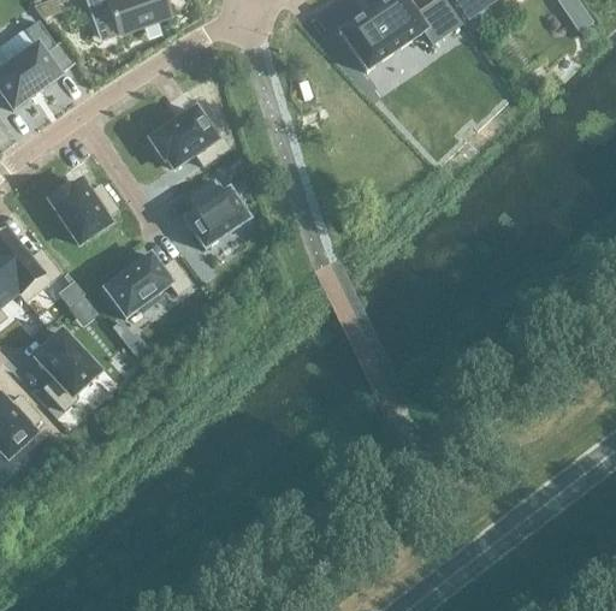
[(48,0),(36,5),(45,17),(65,10),(61,0),(48,0)]
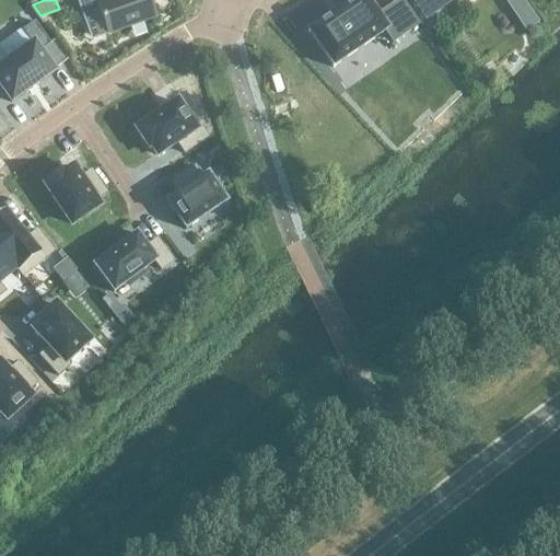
[(77,0),(91,37),(156,14),(151,0),(77,0)]
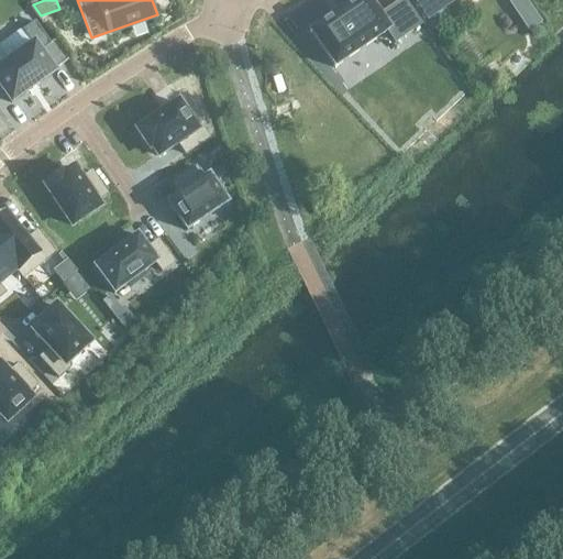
[(311,26),(310,28),(311,30),(311,29),(334,62),(333,63),(335,64),(337,63),(386,29),(394,41),(421,22),(406,0),(394,0),(378,11),(371,0),(351,0),(343,6),(343,4),(332,12),(312,26),(311,26)]
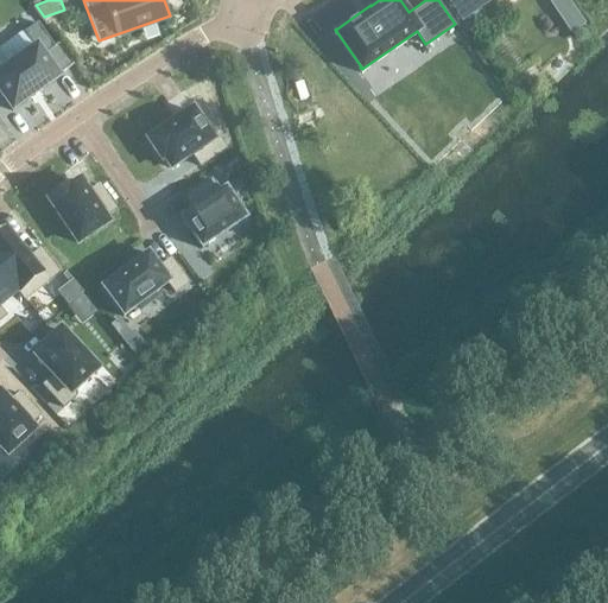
[(450,0),(463,18),(488,0),(450,0)]
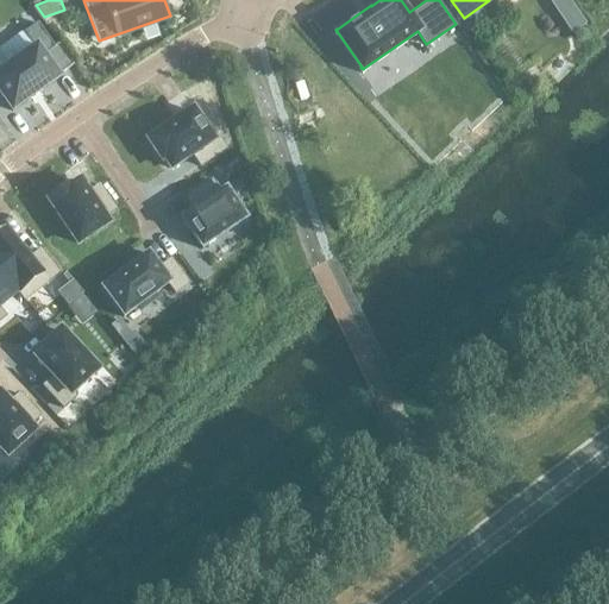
[(578,6),(564,16),(575,31),(589,21),(578,6)]
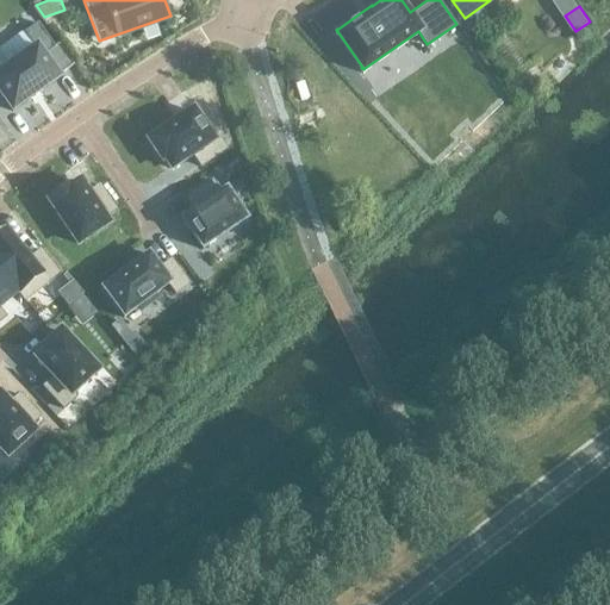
[(24,27),(0,43),(0,89),(13,107),(60,75),(58,74),(74,62),(60,42),(56,44),(38,19),(25,29),(24,27)]
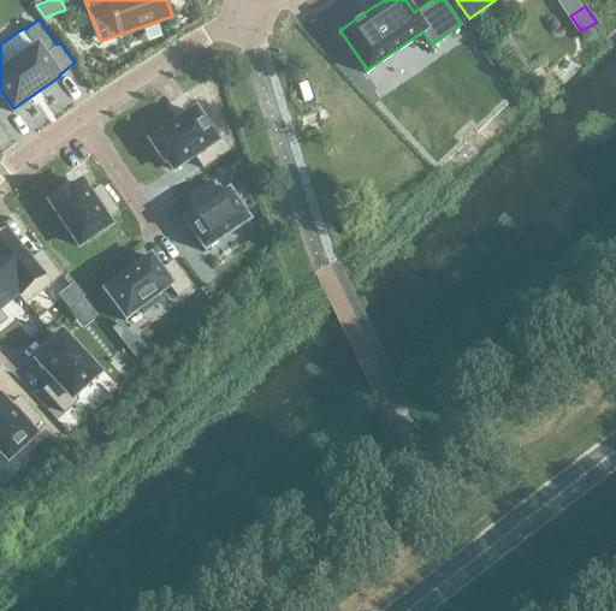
[(195,108),(150,138),(164,158),(166,156),(173,166),(195,152),(203,165),(229,148),(219,134),(214,137),(195,108)]
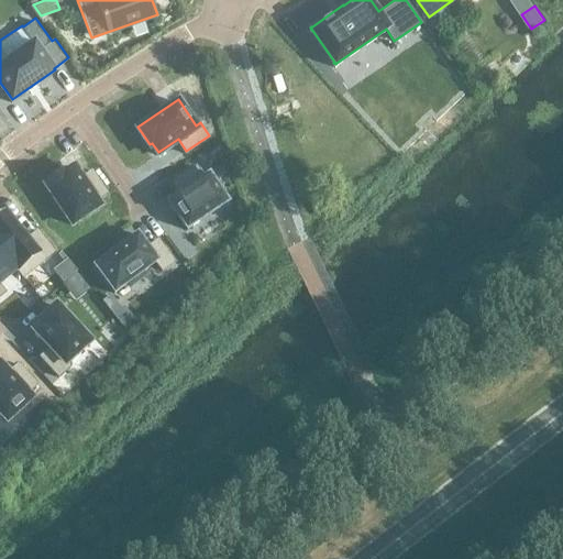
[(169,198),(168,199),(169,200),(176,210),(175,210),(176,211),(177,211),(186,226),(187,227),(188,226),(225,200),(227,200),(228,199),(227,198),(210,174),(209,172),(208,173),(203,176),(196,164),(173,179),(180,192),(169,198)]
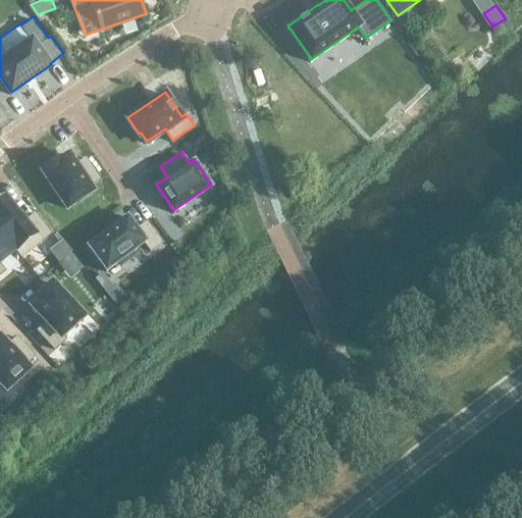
[(58,157),(42,168),(67,206),(93,189),(90,184),(100,176),(86,156),(74,162),(68,153),(60,159),(58,157)]
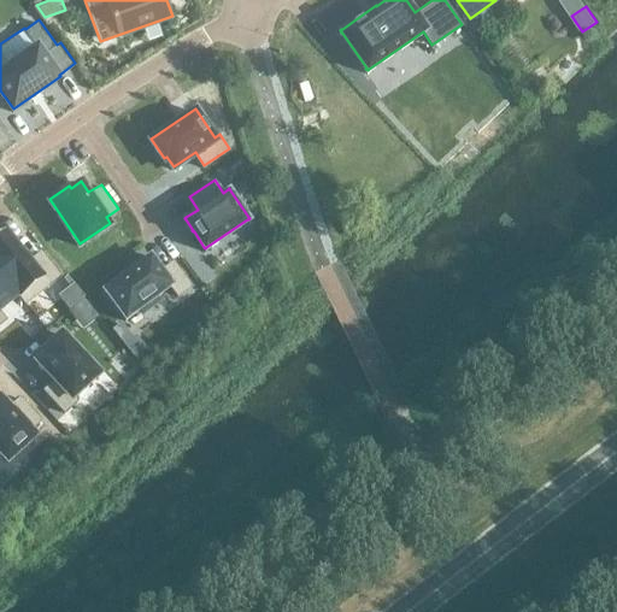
[(9,233),(0,239),(0,268),(27,300),(60,274),(41,249),(29,259),(9,233)]
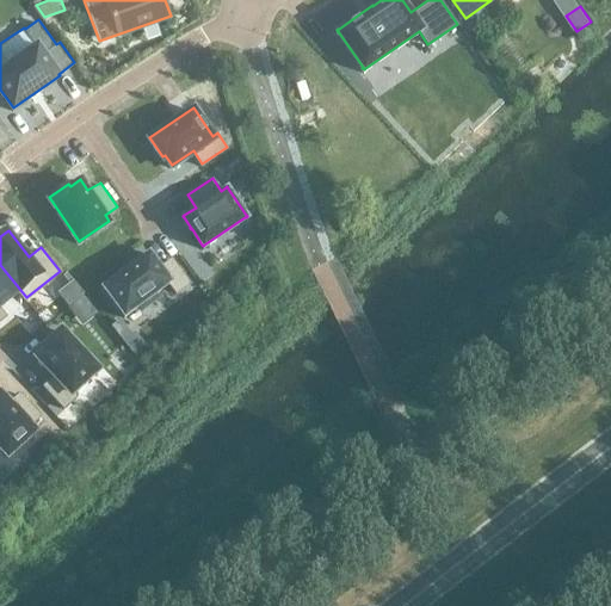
[(104,284),(103,285),(104,288),(123,313),(124,315),(125,314),(140,303),(142,307),(158,296),(155,291),(170,282),(177,291),(190,282),(172,257),(160,265),(149,251),(104,284)]
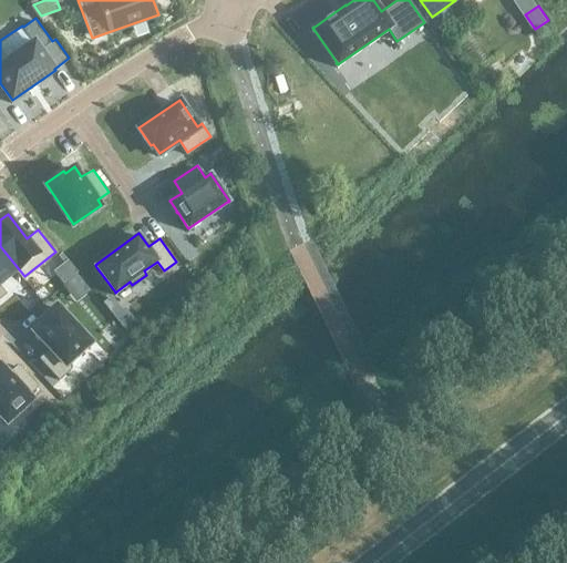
[(0,295),(4,292),(0,285),(0,280),(17,268),(23,277),(24,276),(0,246),(0,295)]
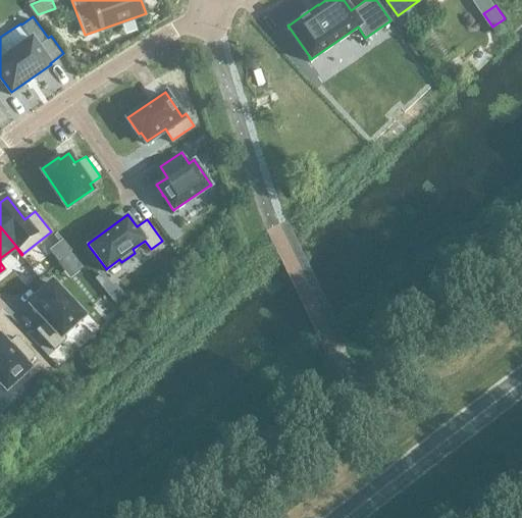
[(103,270),(96,276),(105,289),(112,282),(103,270)]
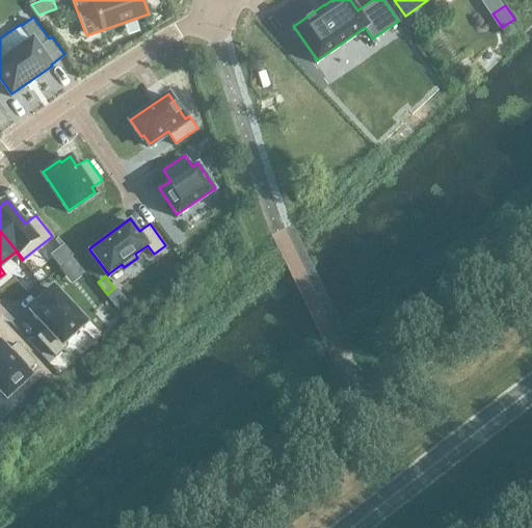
[(41,302),(32,310),(48,325),(38,335),(56,353),(67,344),(62,340),(85,320),(53,286),(38,300),(41,302)]
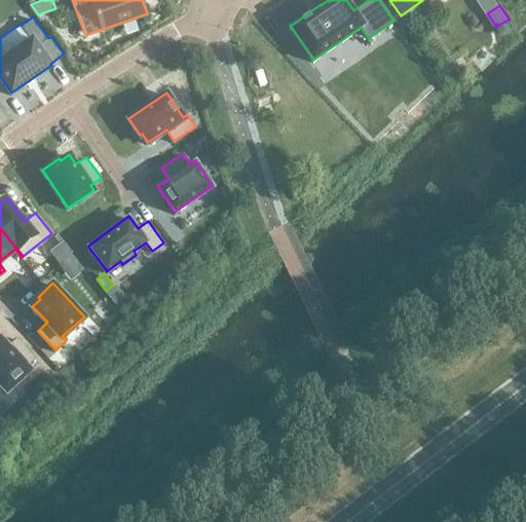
[(0,382),(6,390),(29,369),(25,365),(35,357),(16,337),(7,346),(0,337),(0,382)]
